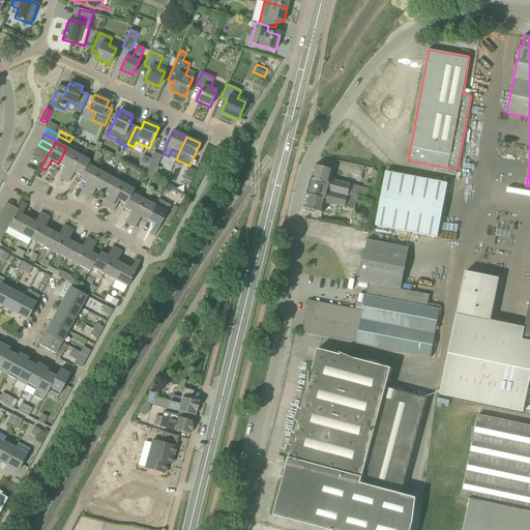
[(47,156),(50,151),(38,145),(35,150),(47,156)]
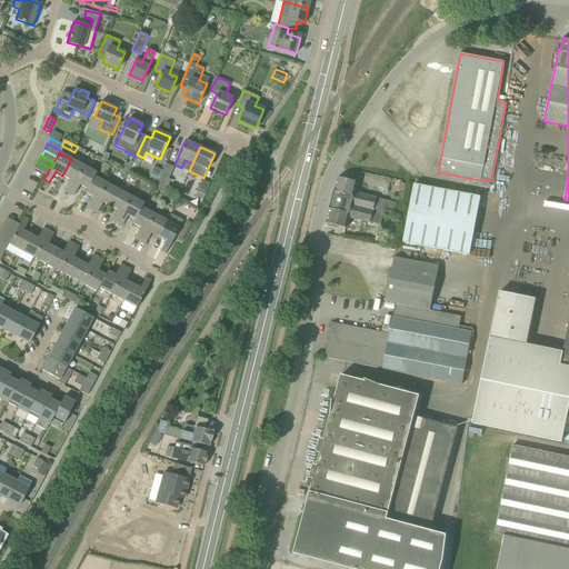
[(71,159),(62,176),(69,179),(63,190),(69,193),(83,166),(71,159)]
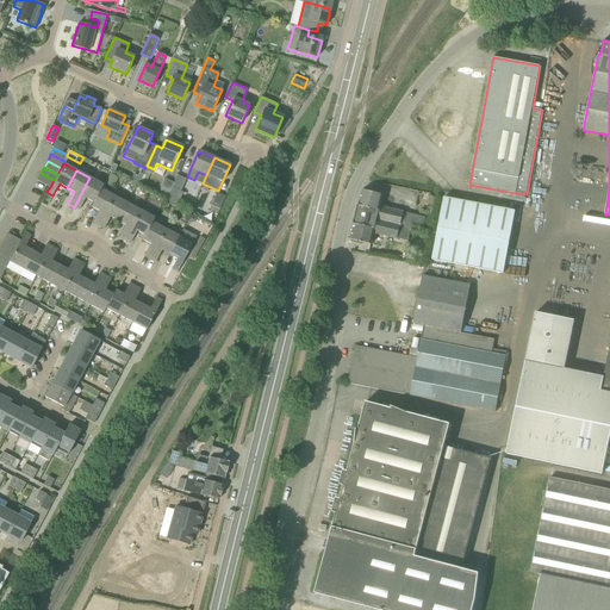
[(141,178),(138,182),(144,186),(150,173),(144,170),(141,178)]
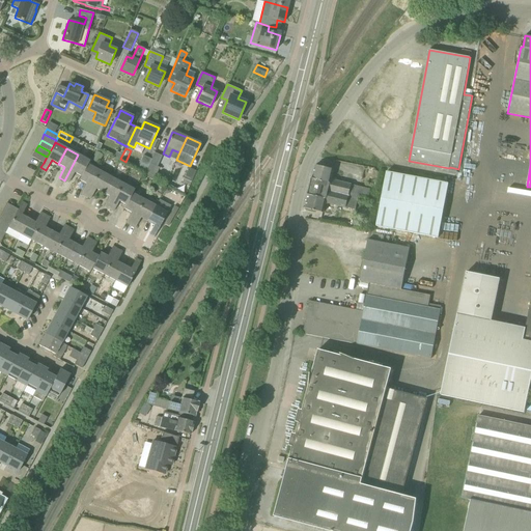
[(44,163),(47,157),(35,150),(32,157),(44,163)]
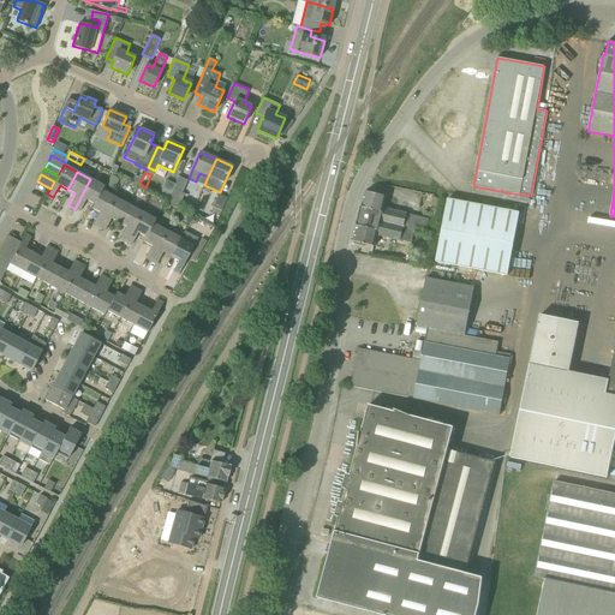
[(114,190),(119,179),(112,175),(107,185),(114,190)]
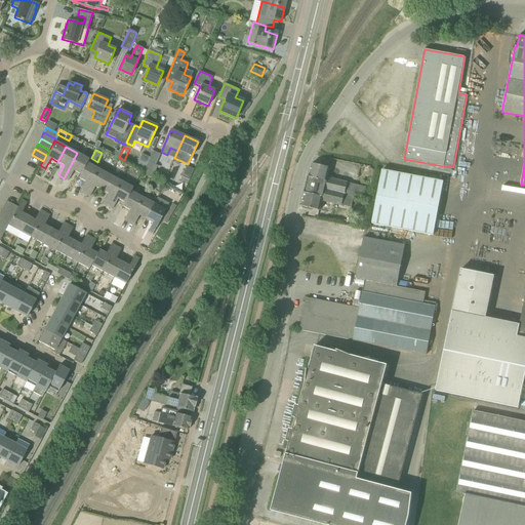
[(114,154),(112,157),(118,160),(119,157),(121,153),(115,151),(114,154)]
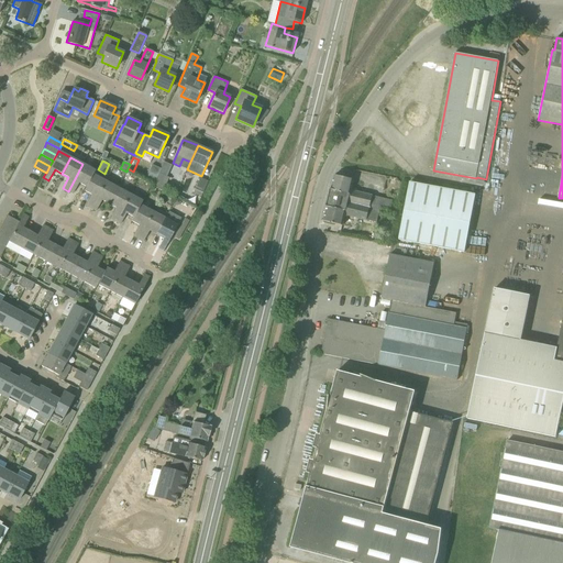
[(172,166),(164,162),(161,168),(155,183),(153,186),(164,191),(169,178),(167,177),(172,166)]
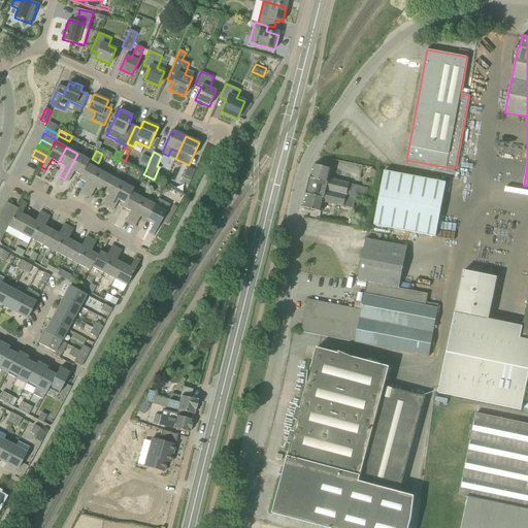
[(64,179),(68,182),(74,171),(81,175),(87,164),(89,160),(77,154),(64,179)]
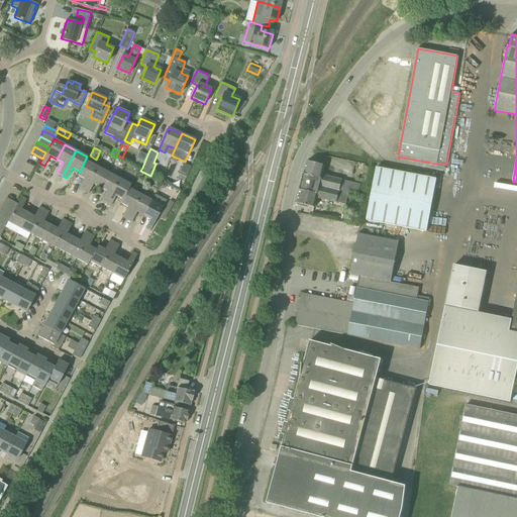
[(134,164),(142,168),(147,154),(139,151),(134,164)]
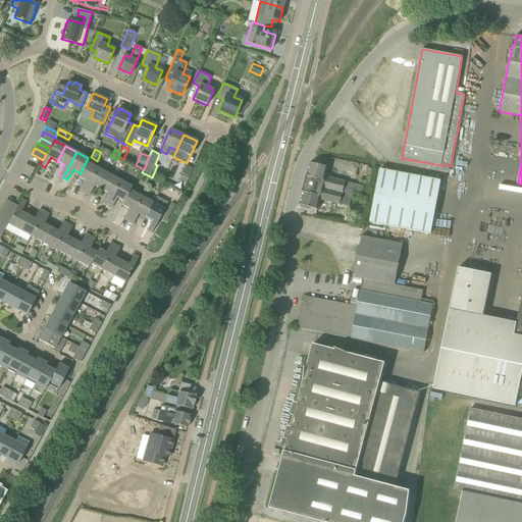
[(80,191),(85,193),(98,168),(86,162),(81,173),(79,176),(85,180),(80,191)]
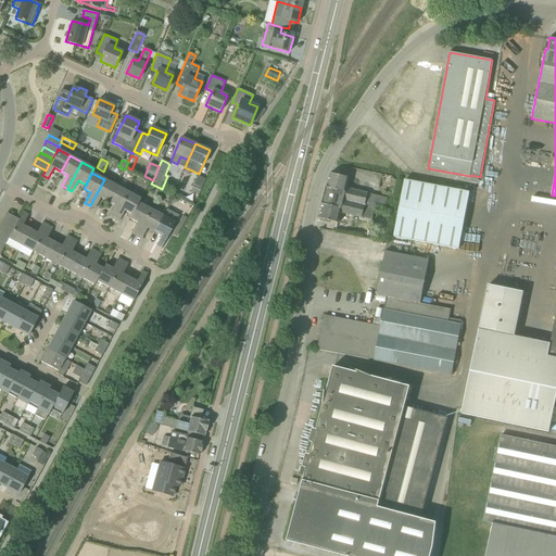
[(327,187),(327,188),(346,192),(344,201),(365,206),(374,207),(376,207),(386,211),(389,199),(368,193),(348,188),(350,178),(331,174),(330,174),(331,175),(328,187),(327,187)]
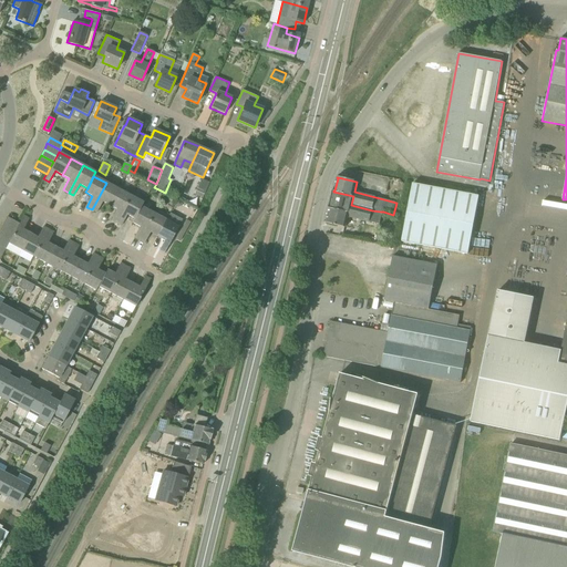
[(209,183),(202,179),(195,194),(203,198),(209,183)]
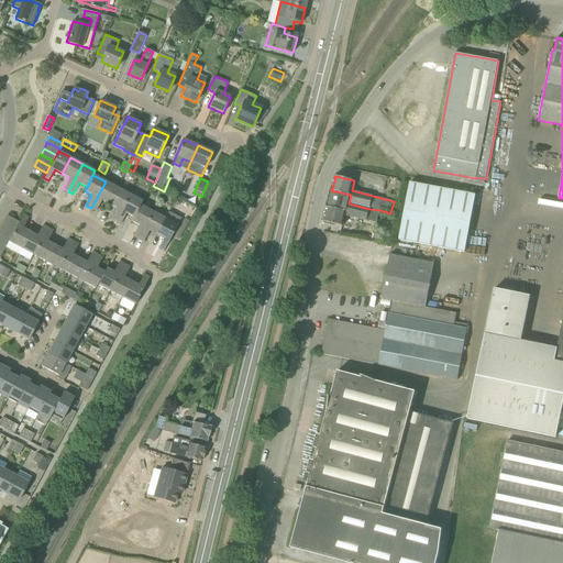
[(102,200),(109,205),(118,188),(106,181),(91,208),(96,211),(102,200)]
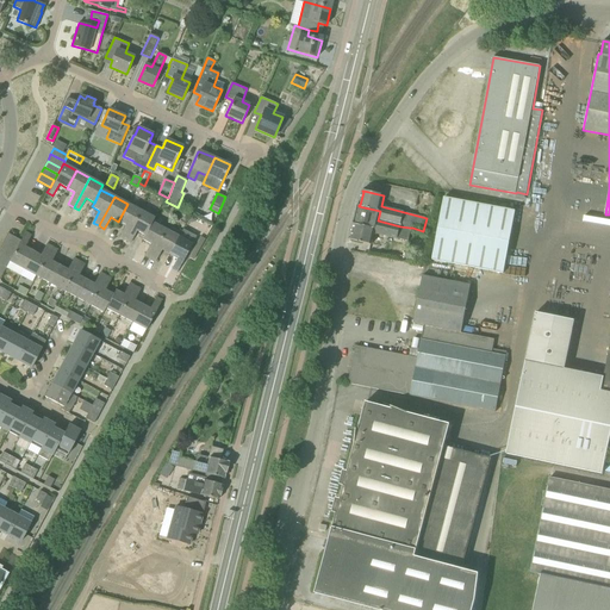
[(504,274),(516,211),(444,198),(433,260),(504,274)]
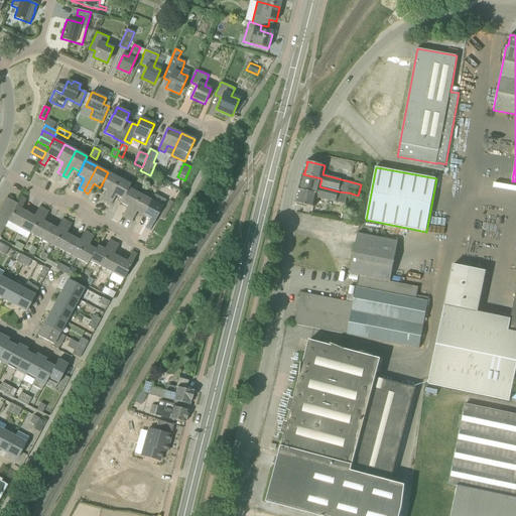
[(101,201),(105,203),(106,203),(119,178),(108,172),(100,187),(107,190),(101,201)]
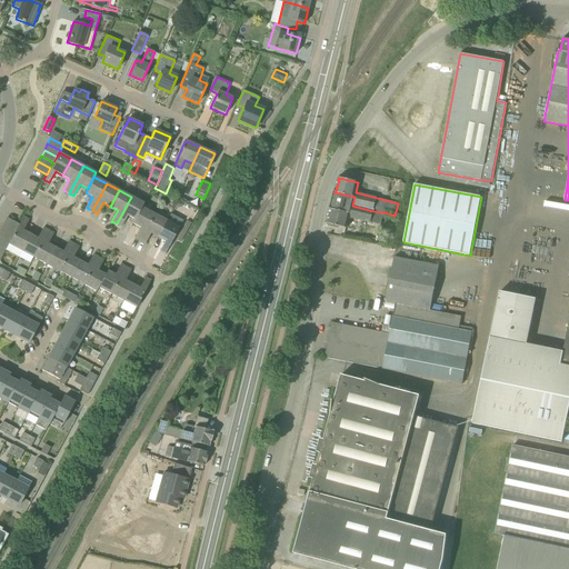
[(330,208),(330,209),(331,210),(350,213),(352,206),(355,197),(335,192),(330,208)]
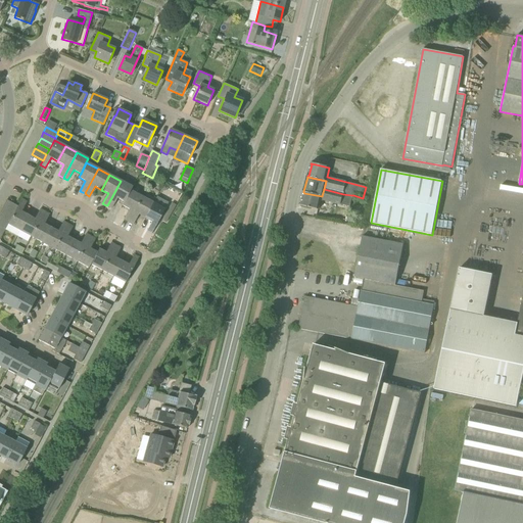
[(125,202),(131,191),(133,187),(121,181),(107,205),(112,208),(117,198),(125,202)]
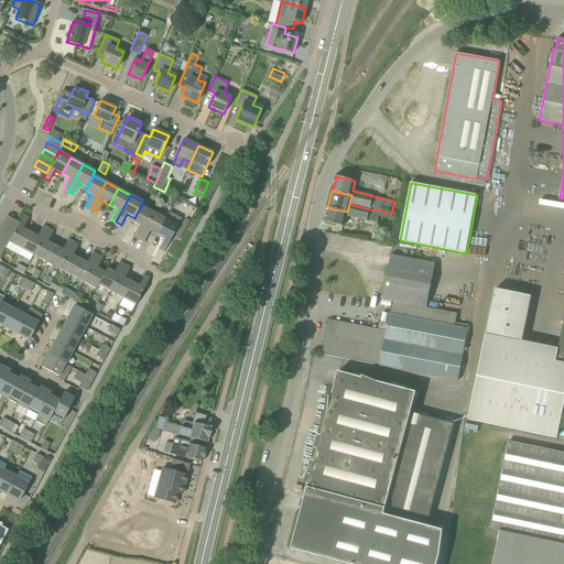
[(325,220),(325,221),(344,226),(346,216),(368,220),(378,223),(381,210),(379,210),(370,209),(349,204),(347,212),(328,208),(325,220)]
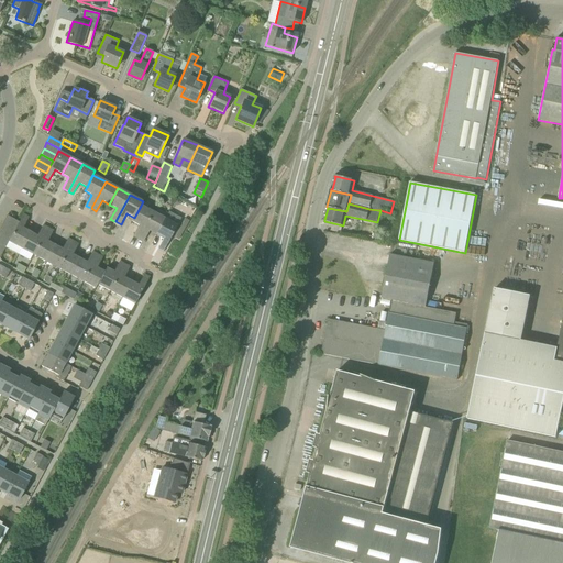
[(139,239),(153,212),(141,206),(134,218),(132,221),(139,225),(133,236),(139,239)]
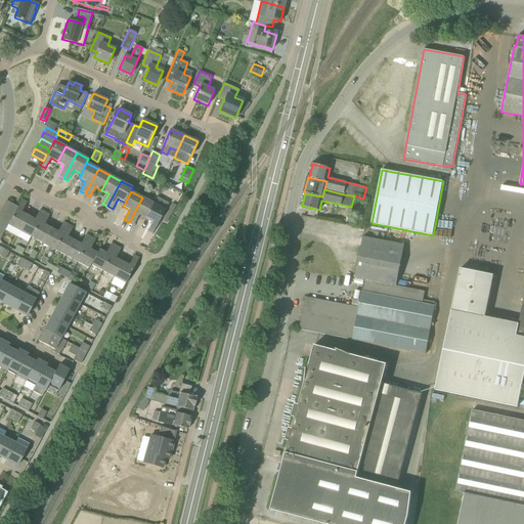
[(145,218),(154,204),(142,198),(129,222),(133,225),(139,215),(145,218)]
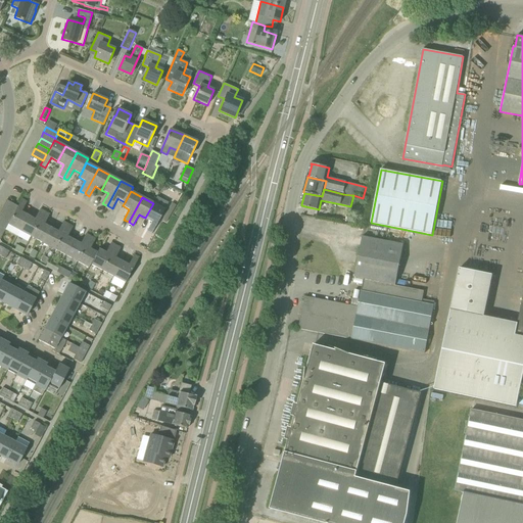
[(9,223),(8,225),(20,231),(29,217),(21,212),(21,211),(27,202),(21,199),(17,206),(15,212),(12,218),(9,223)]
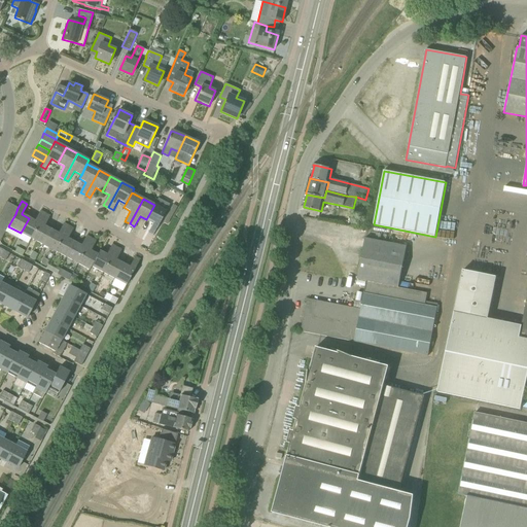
[(18,208),(15,207),(6,202),(3,208),(15,214),(18,208)]
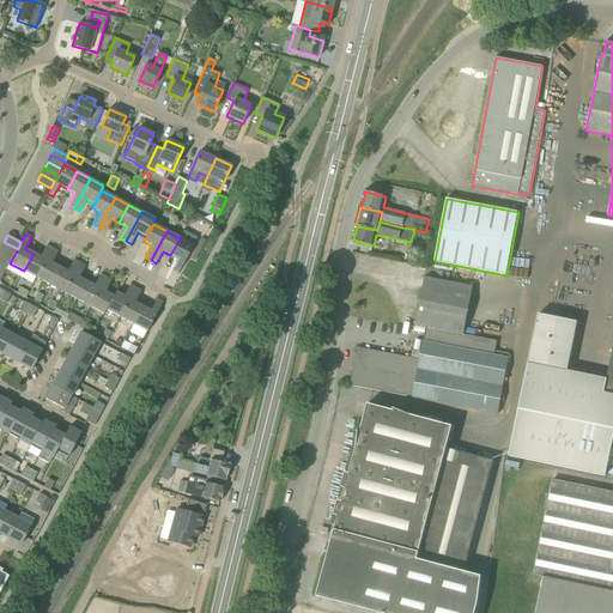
[(194,246),(180,238),(170,255),(178,260),(171,272),(177,274),(194,246)]
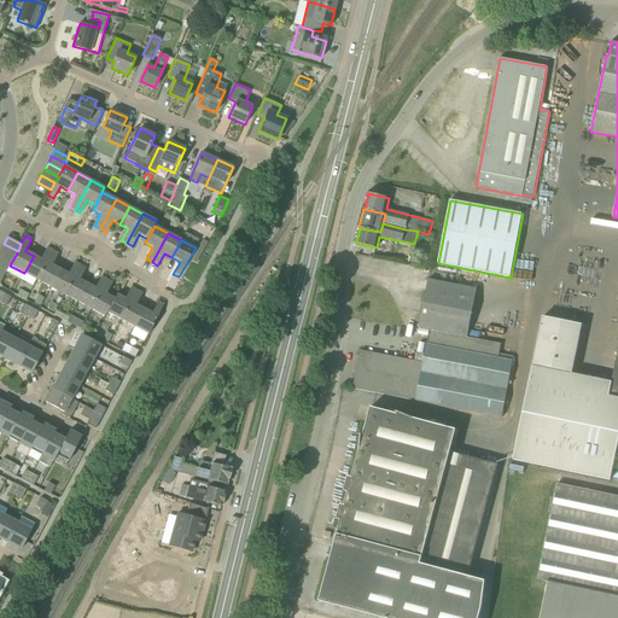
[(15,257),(18,251),(4,244),(0,250),(15,257)]
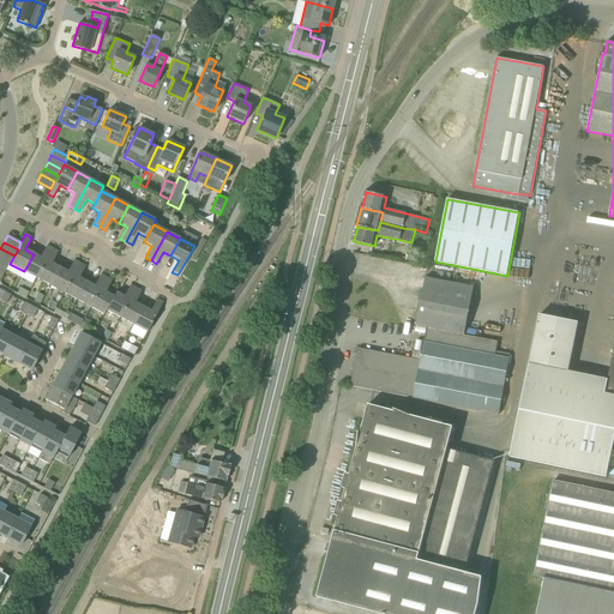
[(34,254),(24,271),(36,278),(53,248),(47,246),(41,258),(34,254)]
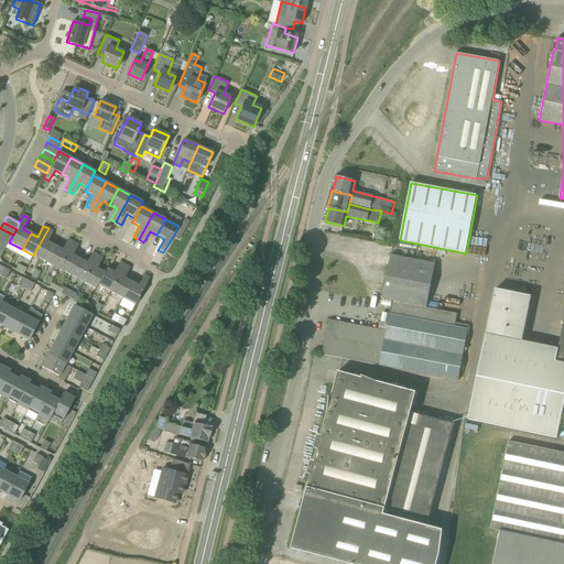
[(0,235),(10,240),(13,235),(0,228),(0,235)]
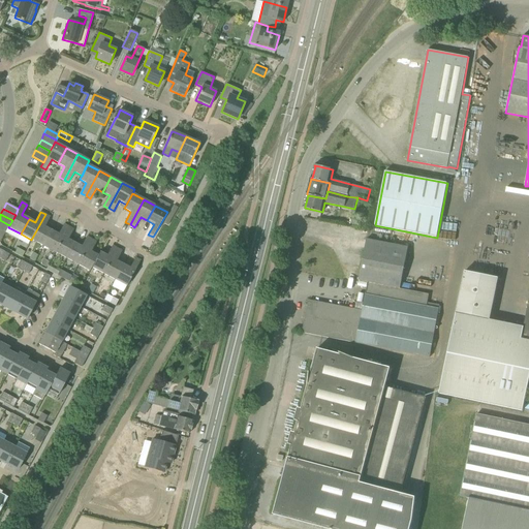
[(45,214),(31,240),(32,240),(43,246),(52,230),(44,226),(50,217),(45,214)]
